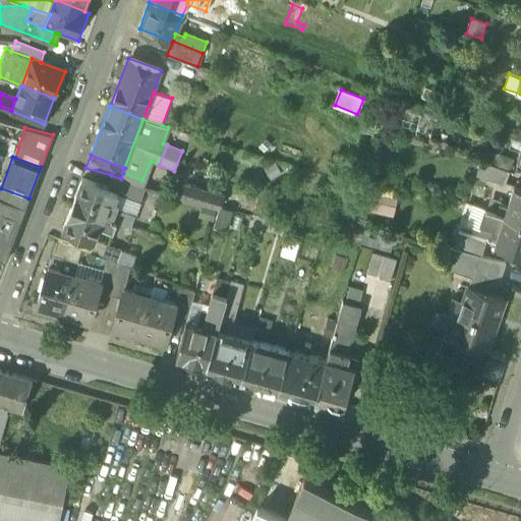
[(476,175),(505,185),(510,171),(480,162),(476,175)]
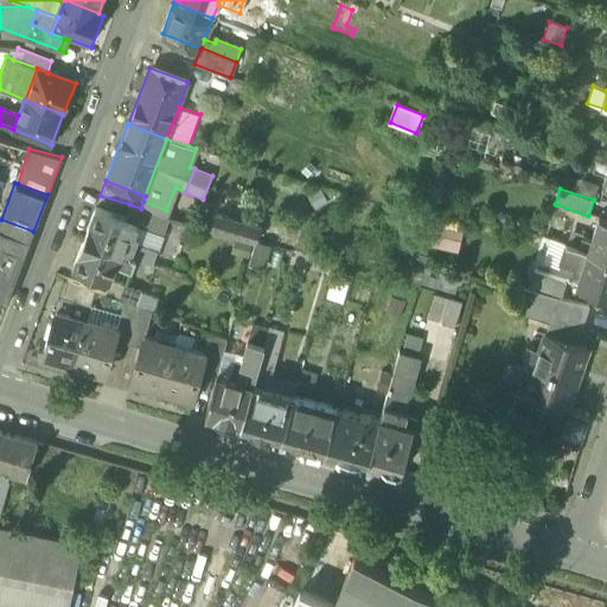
[(141,208),(165,215),(166,210),(144,202),(141,208)]
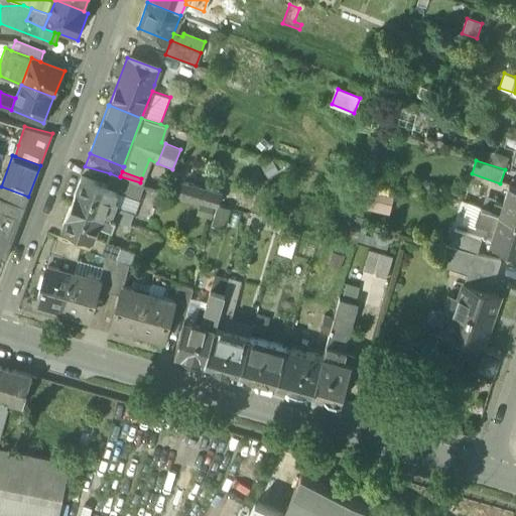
[(140,182),(120,176),(120,177),(110,173),(107,184),(114,186),(119,189),(118,192),(138,199),(142,183),(140,182)]
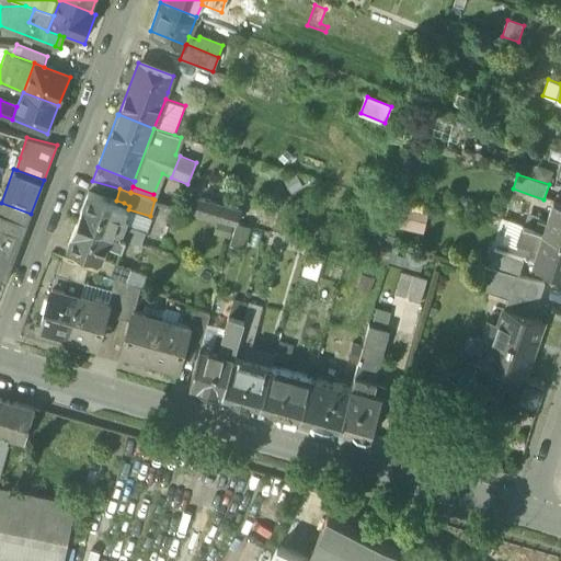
[(117,222),(119,216),(124,203),(116,201),(90,192),(79,220),(113,233),(117,222)]
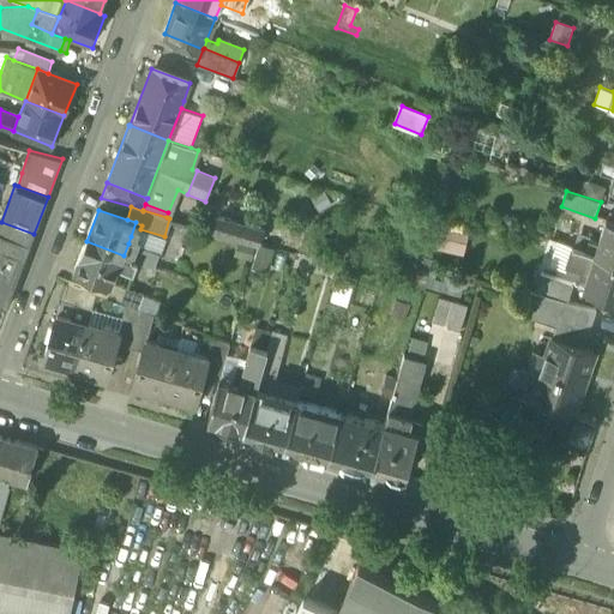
[(256,242),(258,244),(263,229),(218,216),(215,230),(239,238),(256,242)]
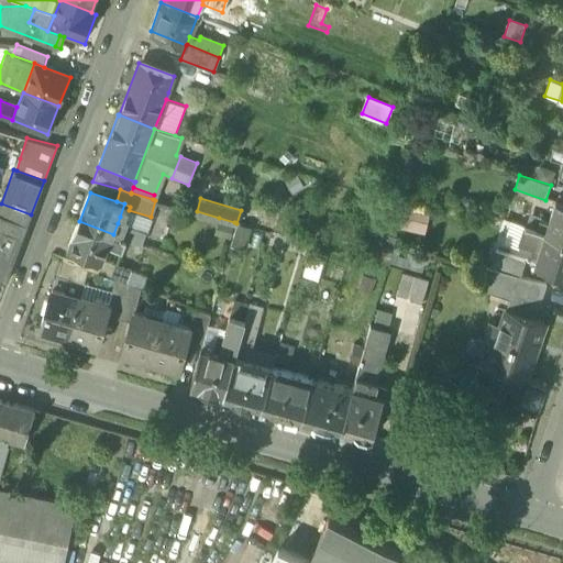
[(549,225),(547,232),(562,238),(562,203),(558,201),(549,225)]
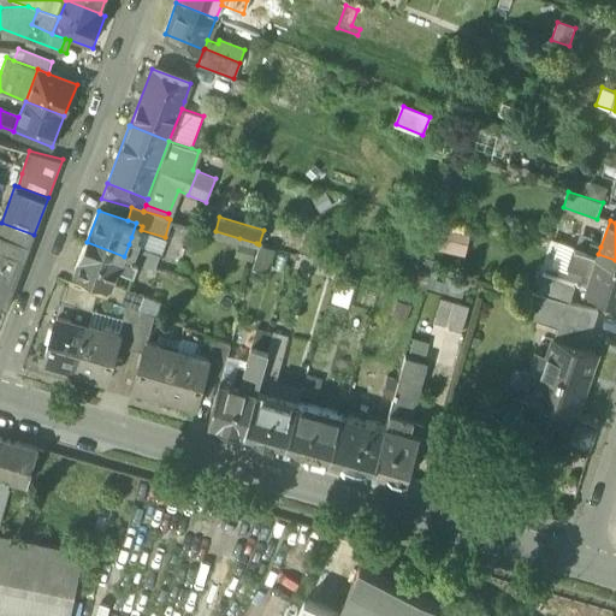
[(0,224),(0,304),(6,307),(34,235),(1,223),(0,224)]
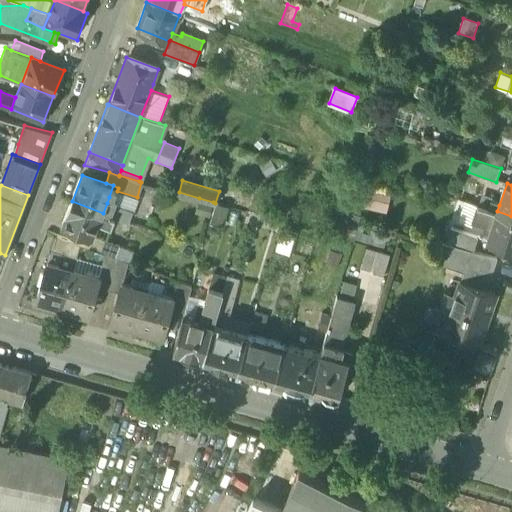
[(118,188),(113,185),(109,197),(114,199),(117,191),(118,188)]
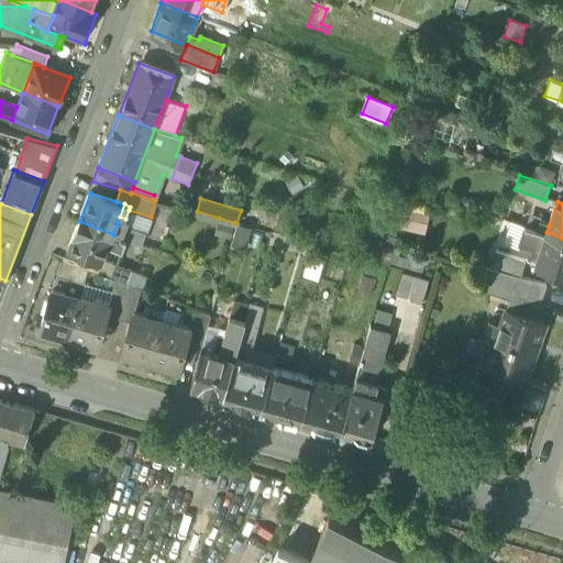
[(430,211),(405,206),(399,228),(424,234),(430,211)]
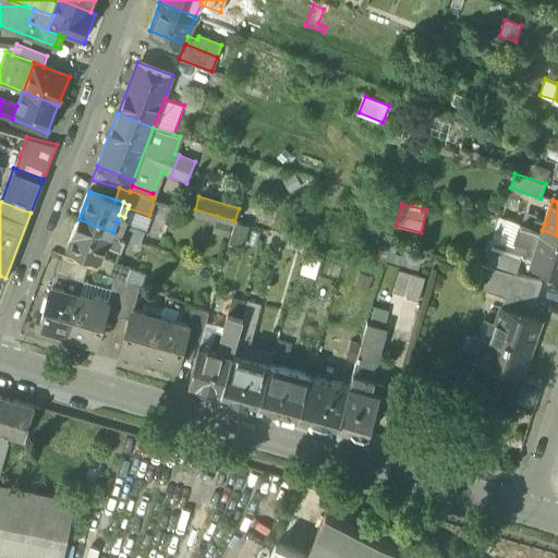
[(149,215),(128,208),(124,217),(119,215),(117,221),(144,231),(146,231),(152,215),(149,215)]
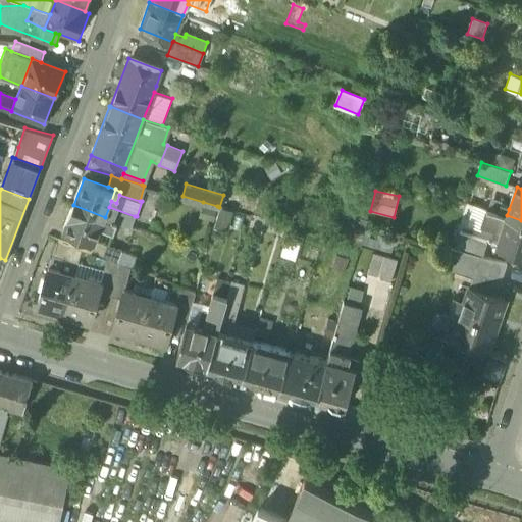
[(488,209),(507,215),(509,209),(502,206),(503,203),(491,200),(488,209)]
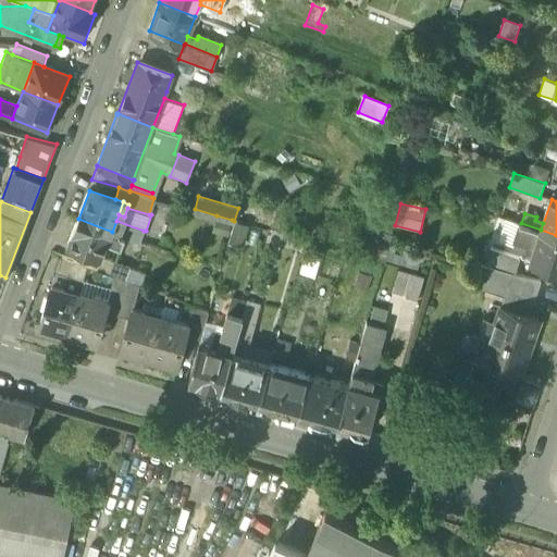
[(232,220),(217,215),(211,232),(227,236),(232,220)]
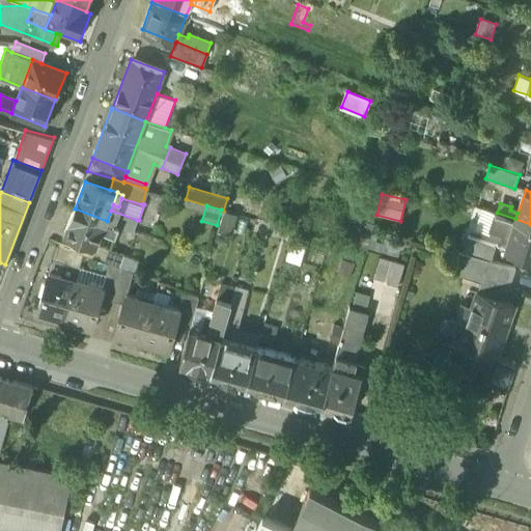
[(99,245),(103,233),(107,221),(75,208),(65,235),(98,247),(99,245)]
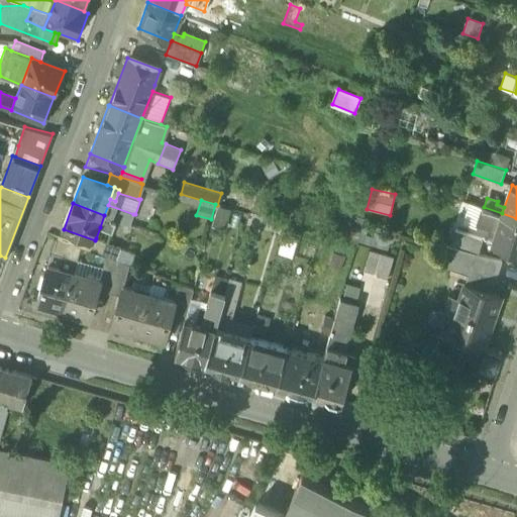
[(463,218),(479,223),(484,207),(469,203),(463,218)]
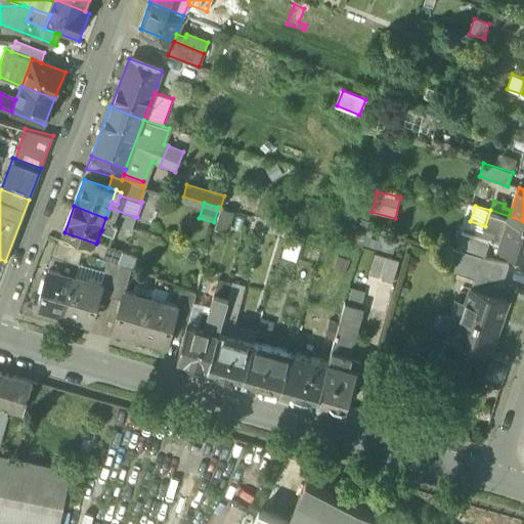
[(135,217),(110,208),(105,218),(118,222),(131,227),(135,217)]
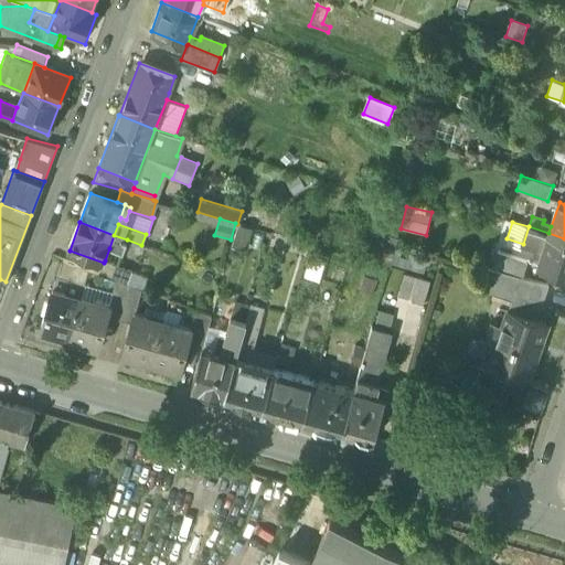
[(253,228),(237,224),(231,247),(246,252),(253,228)]
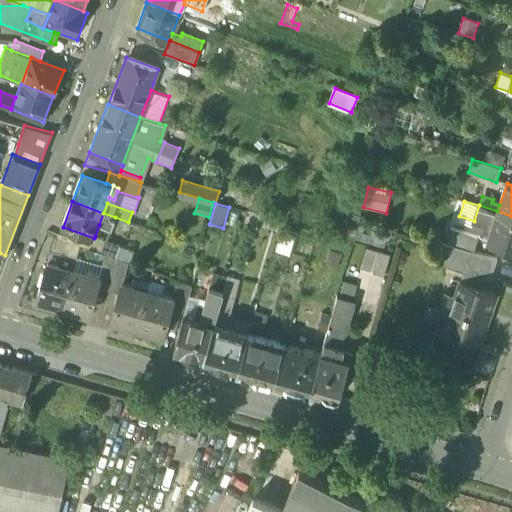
[(484,231),(490,233),(497,211),(479,205),(474,221),(486,225),(484,231)]
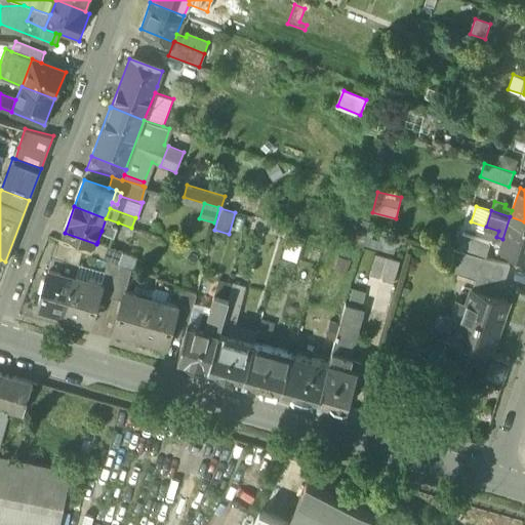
[(524,221),(510,216),(502,239),(501,240),(499,247),(524,255),(524,221)]
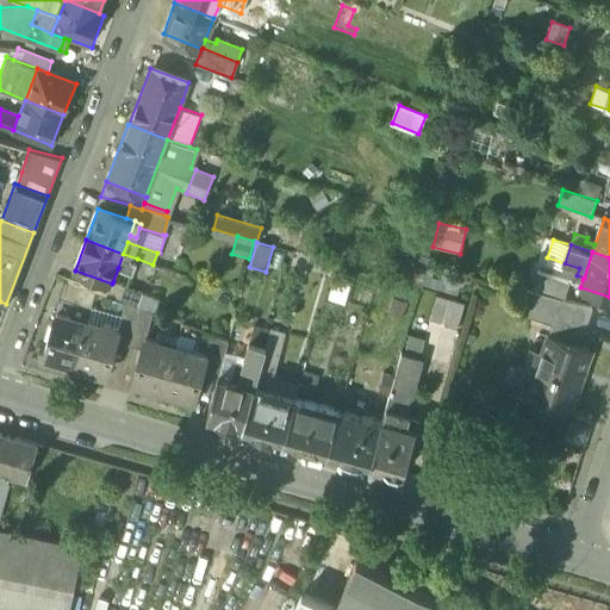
[(137,259),(123,254),(118,268),(132,274),(137,259)]
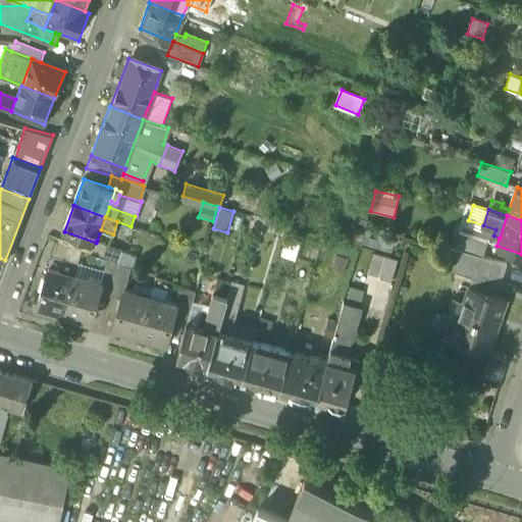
[(459,235),(456,248),(480,255),(482,255),(487,243),(459,235)]
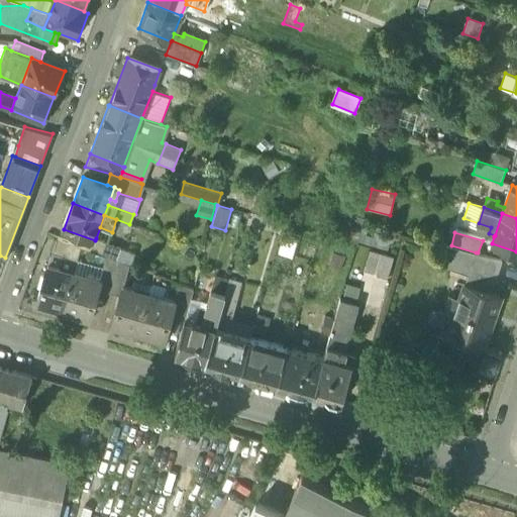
[(50,251),(78,259),(81,245),(56,236),(50,251)]
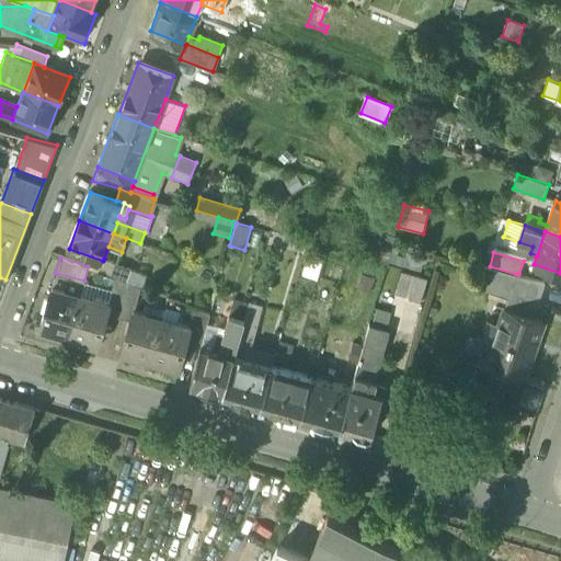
[(323,261),(307,256),(302,272),(318,276),(323,261)]
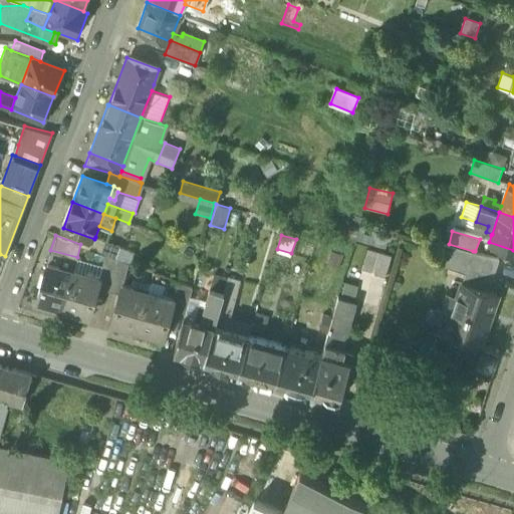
[(91,248),(105,253),(117,258),(118,258),(122,247),(95,237),(94,239),(91,248)]
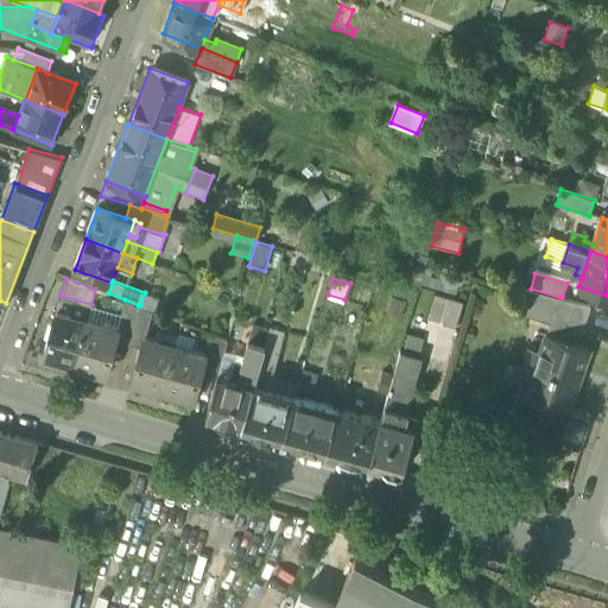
[(517,312),(550,323),(555,311),(559,297),(531,289),(525,287),(517,312)]
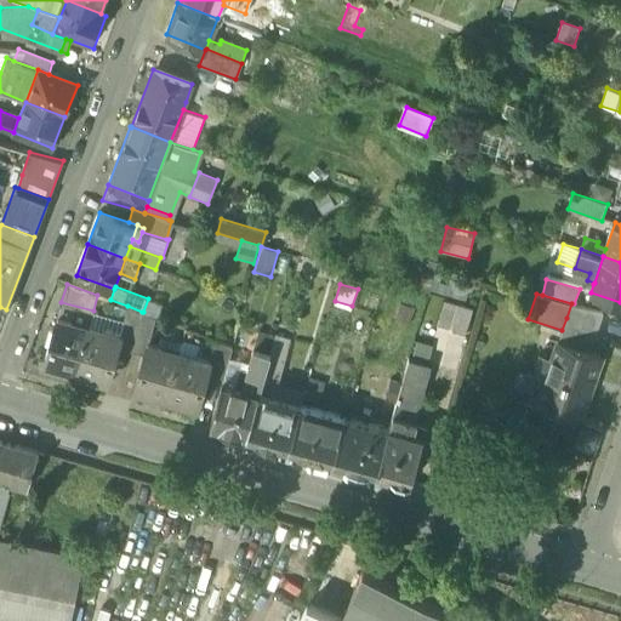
[(437,325),(450,329),(457,303),(444,300),(437,325)]
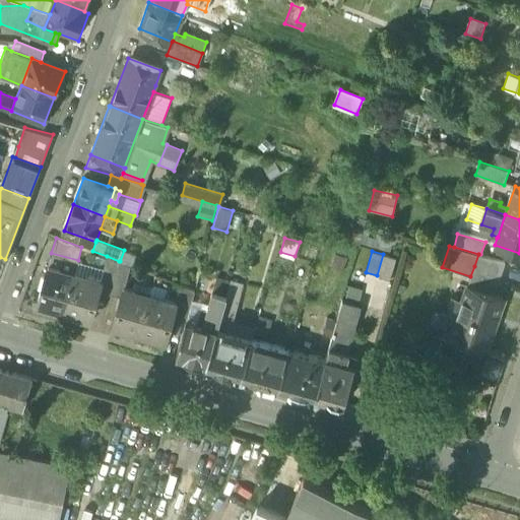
[(343,270),(347,256),(334,252),(330,266),(343,270)]
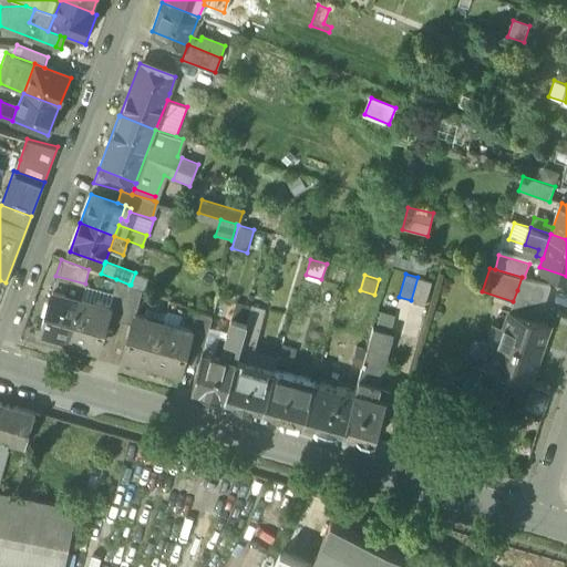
[(55,276),(52,288),(65,291),(64,295),(81,299),(85,284),(55,276)]
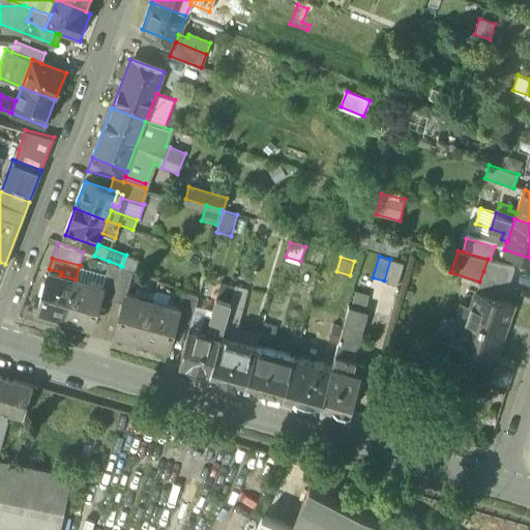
[(384,281),(384,283),(396,287),(404,263),(390,259),(384,281)]
